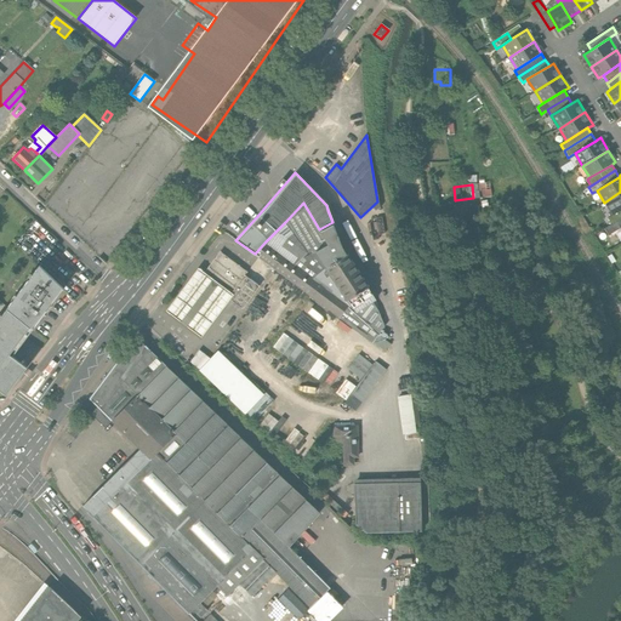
[(620,192),(604,203),(613,214),(620,209),(620,192)]
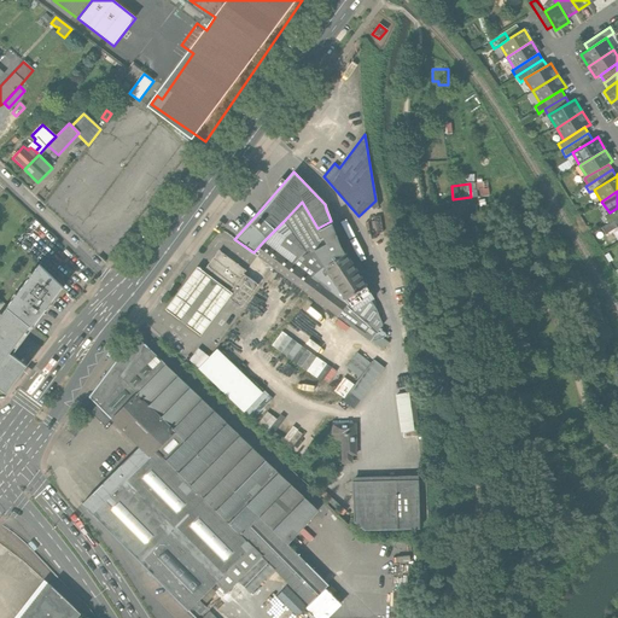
[(302,202),(284,221),(305,251),(292,264),(347,305),(348,303),(322,266),(313,249),(325,242),(318,228),(302,202)]
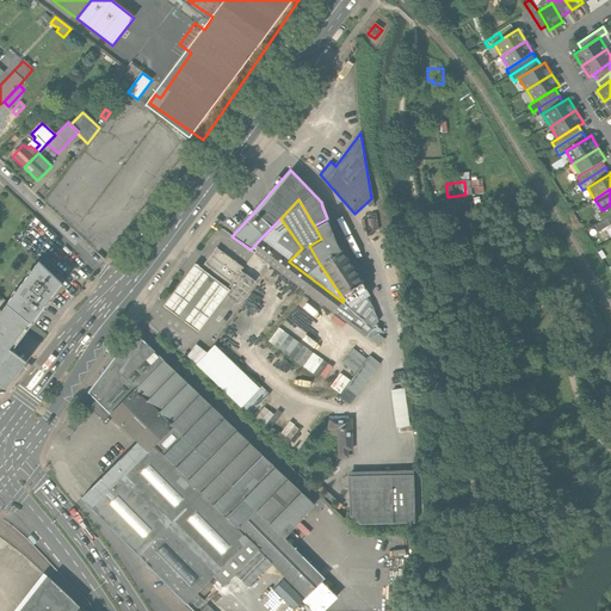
[(610,214),(610,205),(603,210),(598,214),(602,220),(608,216),(610,214)]
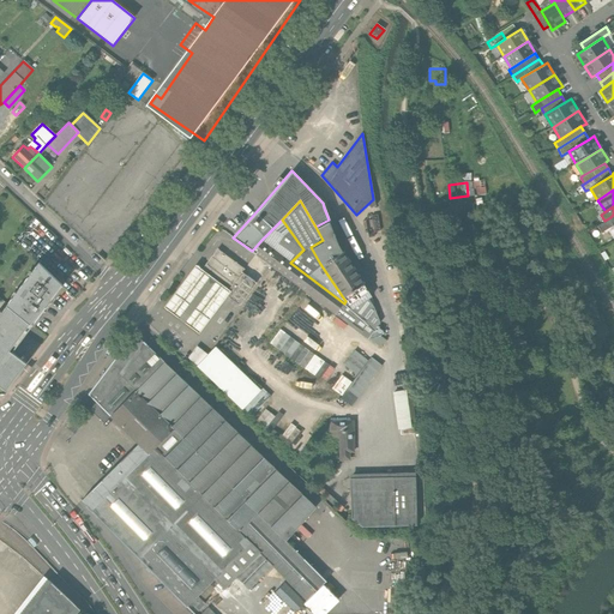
[(262,240),(290,263),(304,250),(282,220),(262,240)]
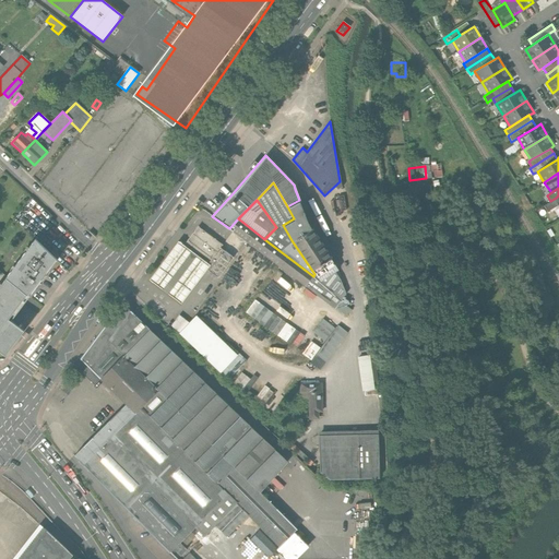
[(305,218),(299,200),(287,206),(294,218),(283,225),(292,240),(311,228),(305,218)]
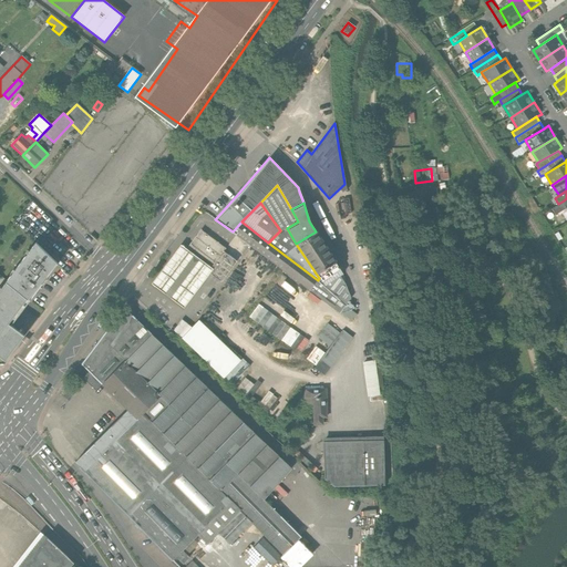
[(310,290),(318,280),(268,243),(241,222),(233,232),(310,290)]
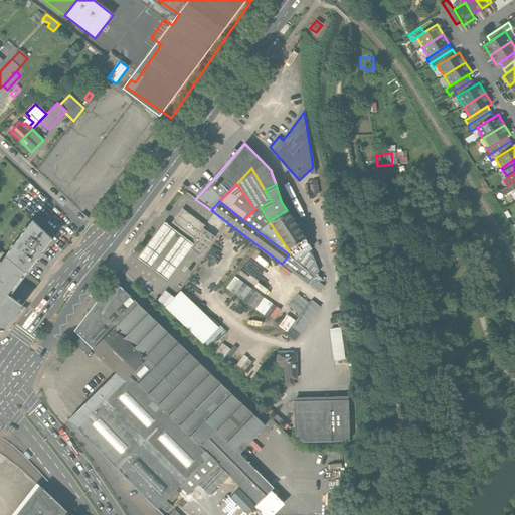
[(164,222),(137,256),(146,264),(166,279),(190,247),(200,255),(214,237),(202,227),(204,224),(183,208),(169,226),(164,222)]
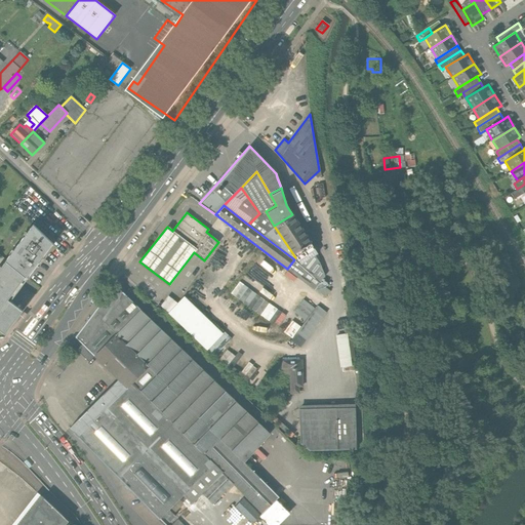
[(310,242),(292,214),(274,226),(295,257),(300,265),(314,255),(317,253),(310,242)]
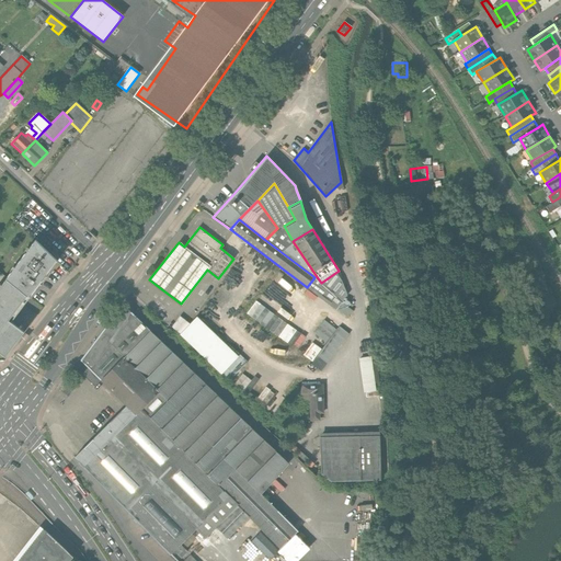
[(57,261),(35,241),(7,279),(30,297),(57,261)]
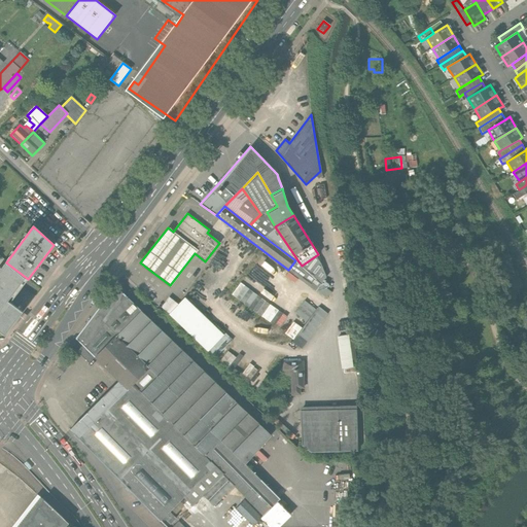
[(321,264),(315,256),(302,266),(296,258),(295,260),(288,270),(316,290),(321,284),(326,277),(321,264)]
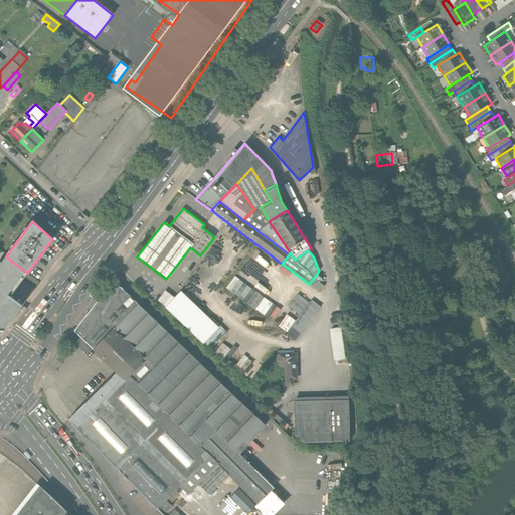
[(10,296),(27,273),(6,256),(0,264),(0,324),(4,328),(22,305),(10,296)]
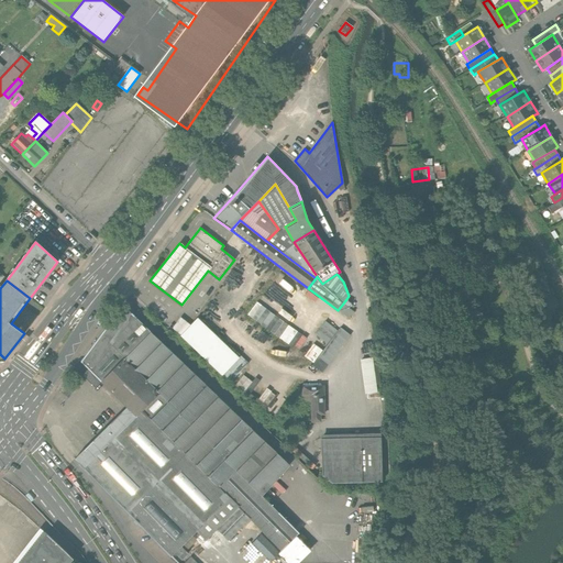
[(257,302),(247,315),(294,348),(302,334),(257,302)]
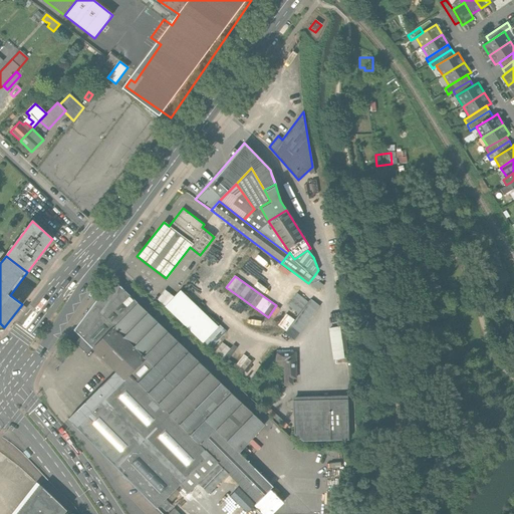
[(323,285),(313,277),(308,283),(317,290),(323,285)]
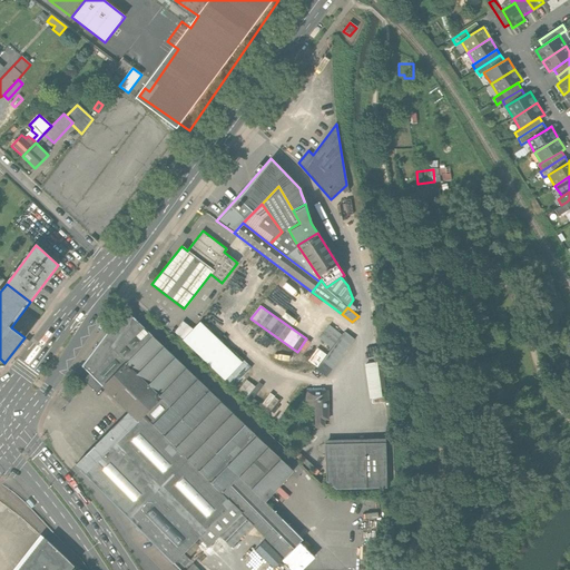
[(74,467),(173,564),(197,539),(207,548),(218,537),(229,548),(251,527),(284,559),(302,541),(263,503),(293,473),(125,310),(81,367),(88,375),(82,381),(95,392),(101,385),(128,412),(74,467)]
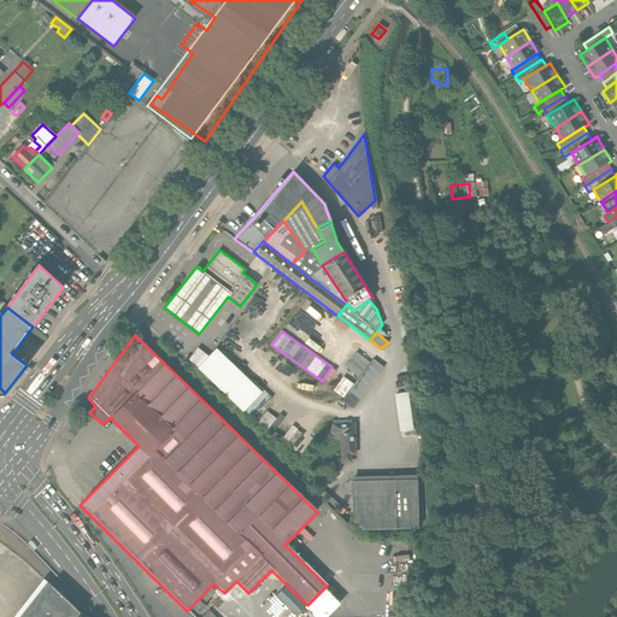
[(188,359),(198,368),(209,357),(198,348),(188,359)]
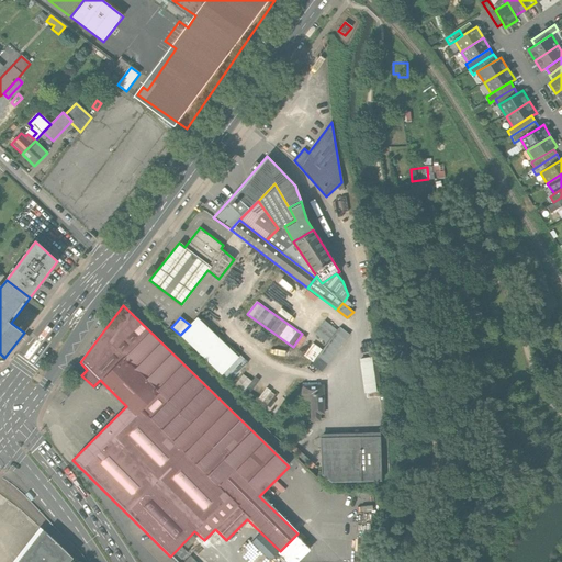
[(197,317),(190,325),(180,335),(222,374),(238,357),(197,317)]
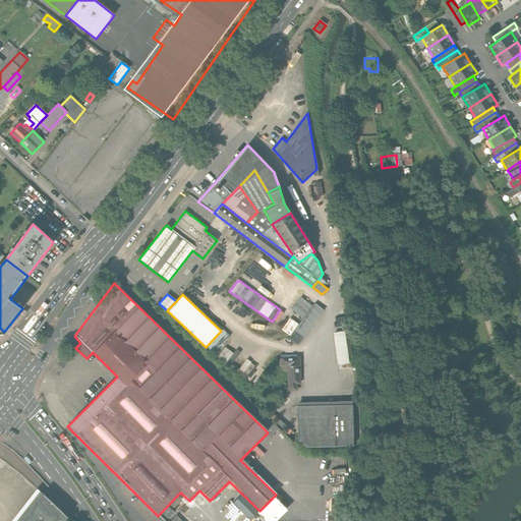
[(292,309),(304,319),(313,306),(301,297),(292,309)]
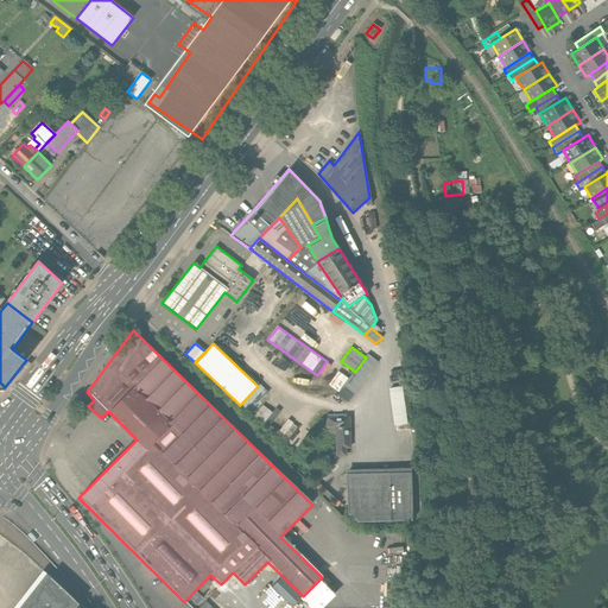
[(355,372),(349,379),(339,392),(337,396),(348,404),(379,362),(368,354),(366,358),(355,372)]
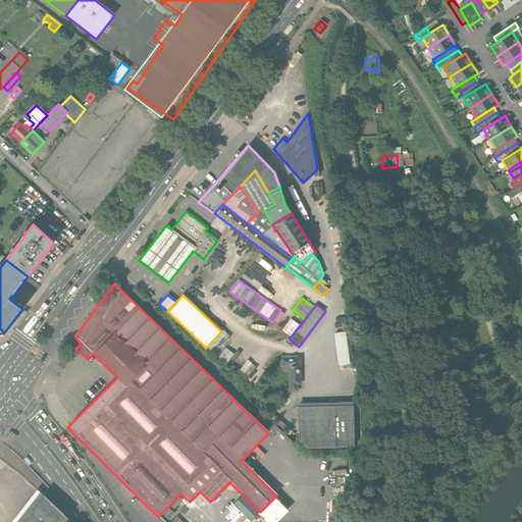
[(282,330),(291,336),(300,325),(291,319),(282,330)]
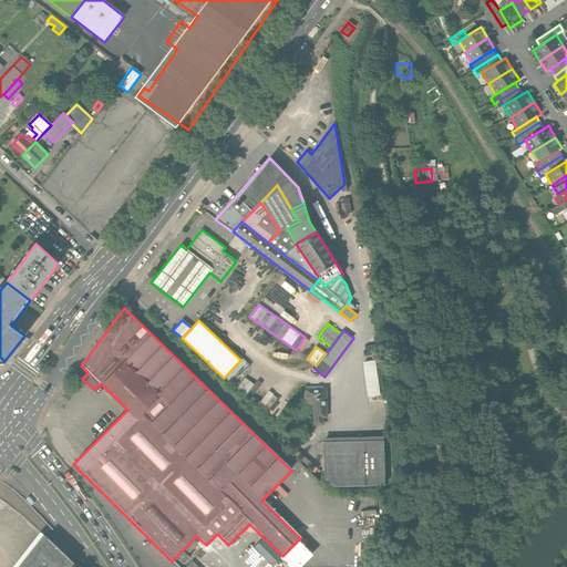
[(383,394),(379,359),(363,360),(369,395),(383,394)]
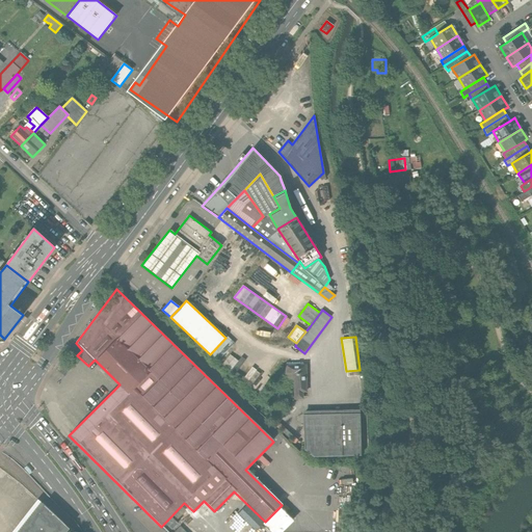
[(308,391),(307,365),(286,365),(286,374),(294,374),(294,379),(294,399),(303,399),(303,391),(308,391)]
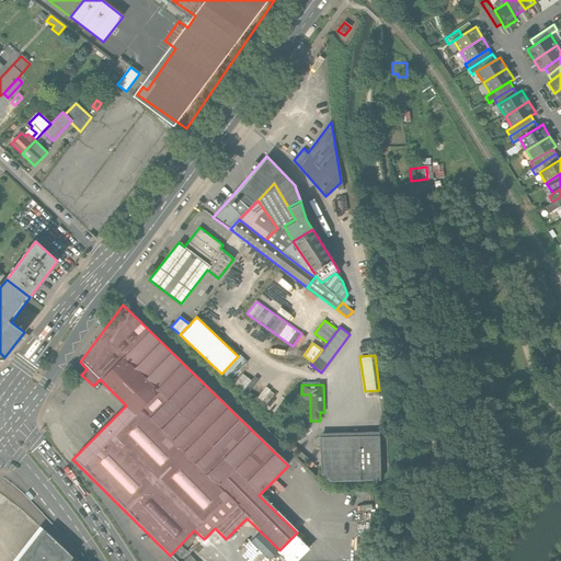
[(379,434),(320,435),(321,474),(331,481),(380,480),(379,434)]
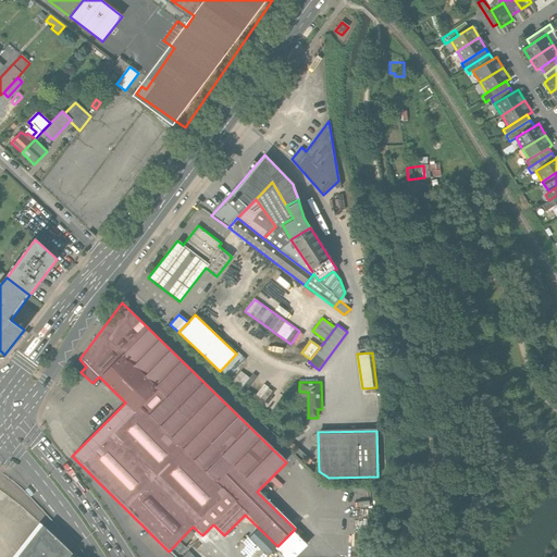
[(49,531),(27,556),(73,556),(76,555),(49,531)]
